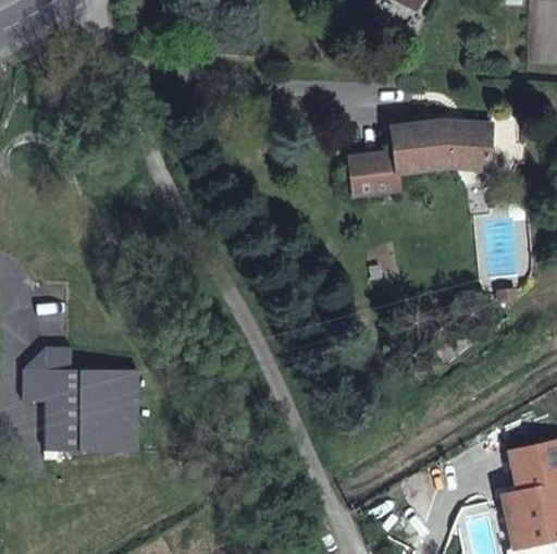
[(491,171),(494,124),(448,122),(391,131),(393,156),(348,159),(350,197),(396,193),(395,176),(452,169),(491,171)]
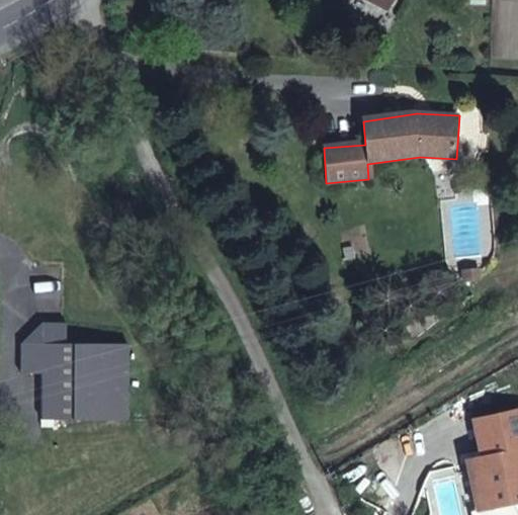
[(482,277),(465,278),(466,289),(483,288),(482,277)]
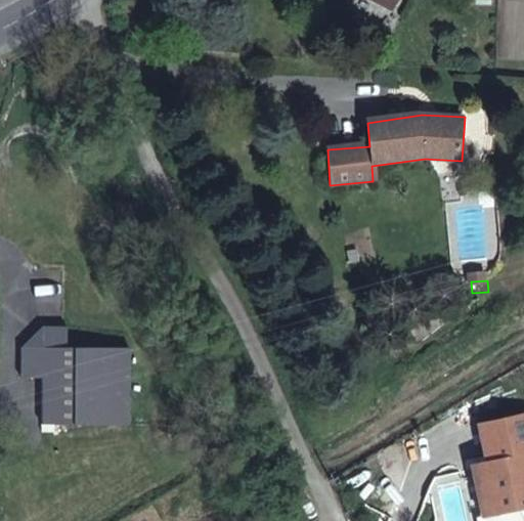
[(19,346),(18,379),(41,378),(41,425),(128,425),(128,348),(66,347),(66,327),(40,327),(19,346)]
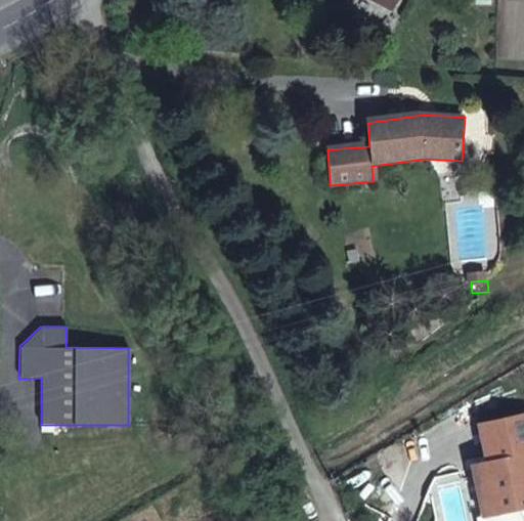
[(523,507),(523,415),(477,424),(485,462),(495,513),(506,511),(523,507)]
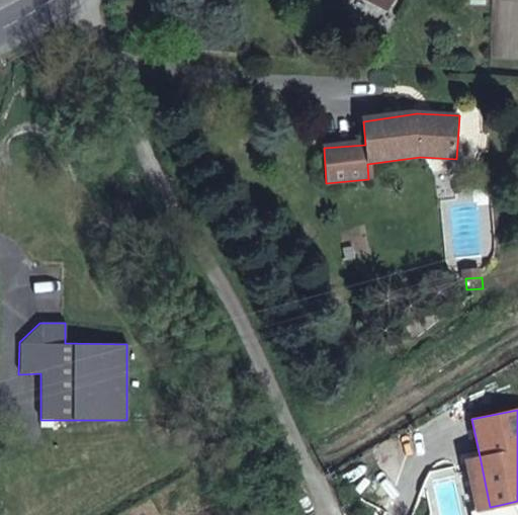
[(490,507),(480,456),(464,459),(475,514),(502,514),(500,505),(490,507)]
